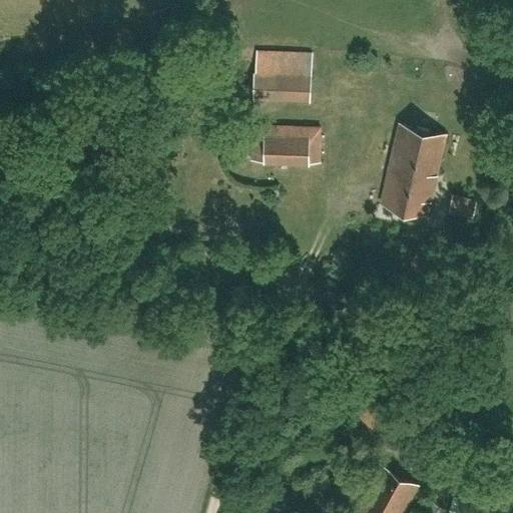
[(258,50),(254,98),(310,101),(313,53),(258,50)]
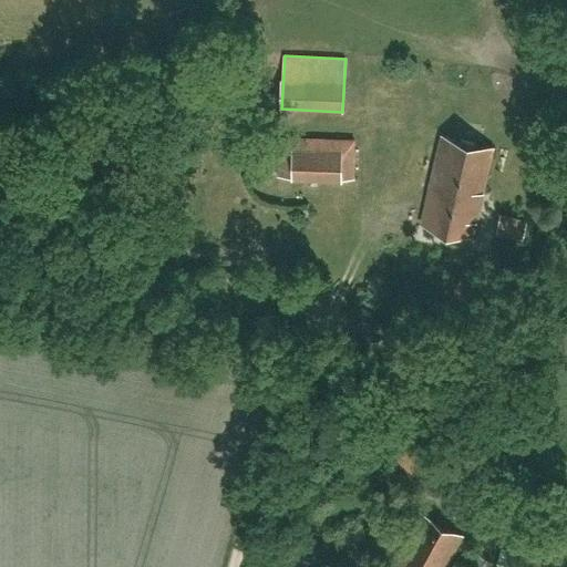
[(473,237),(494,148),(442,136),(421,225),(473,237)]
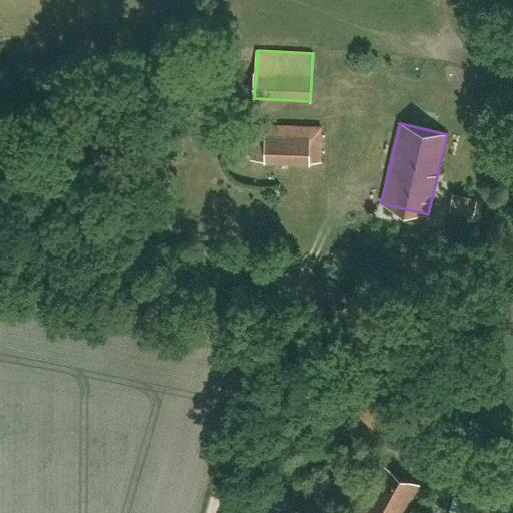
[(320,162),(321,127),(252,125),(251,160),(320,162)]
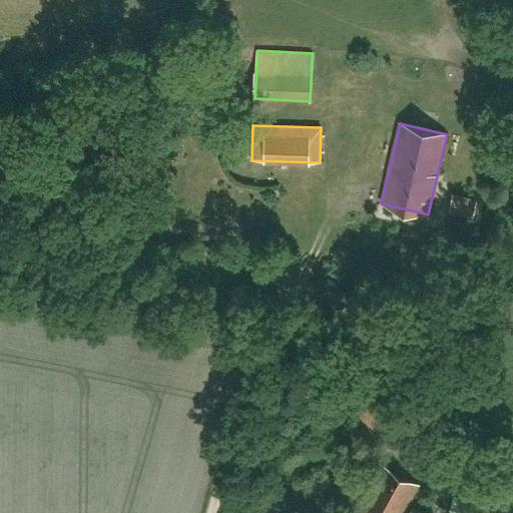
[(473,217),(477,200),(453,195),(449,211),(473,217)]
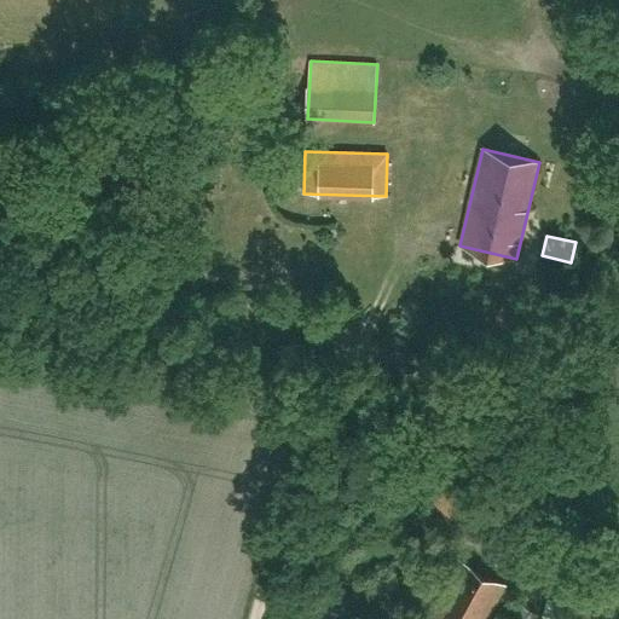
[(451,532),(470,520),(450,487),(432,499),(451,532)]
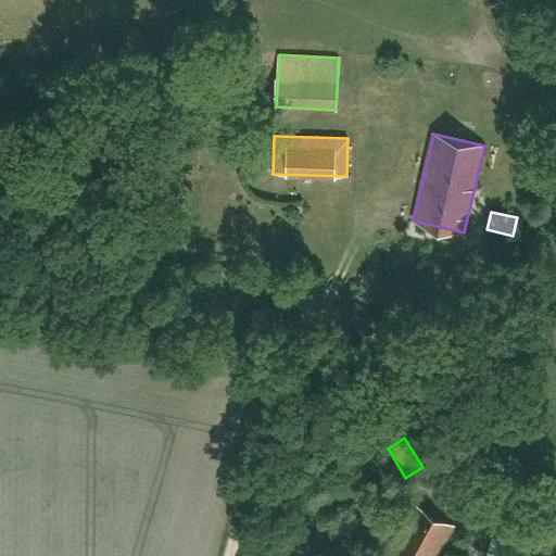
[(438,555),(454,527),(413,504),(383,555),(438,555)]
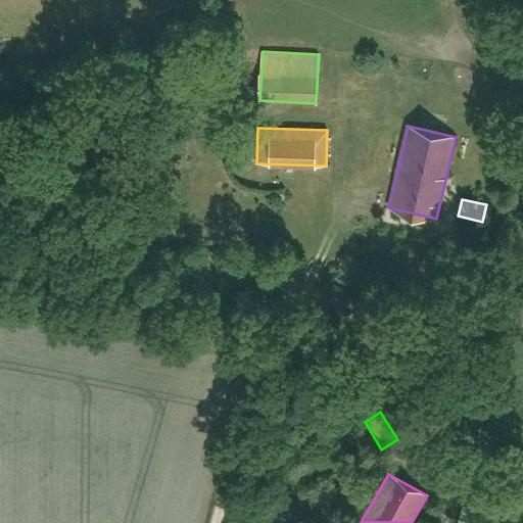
[(508,522),(511,516),(485,510),(481,522),(508,522)]
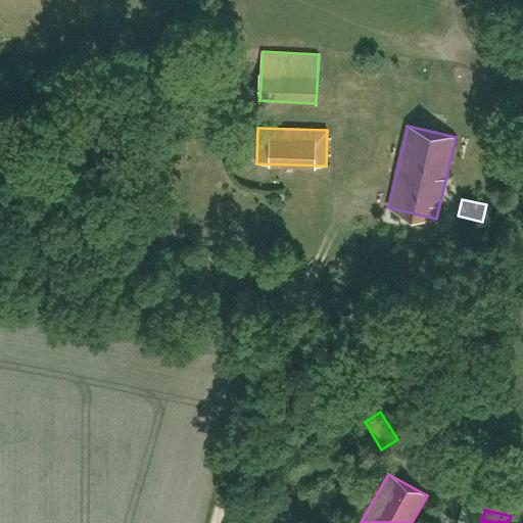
All buildings are outlined.
